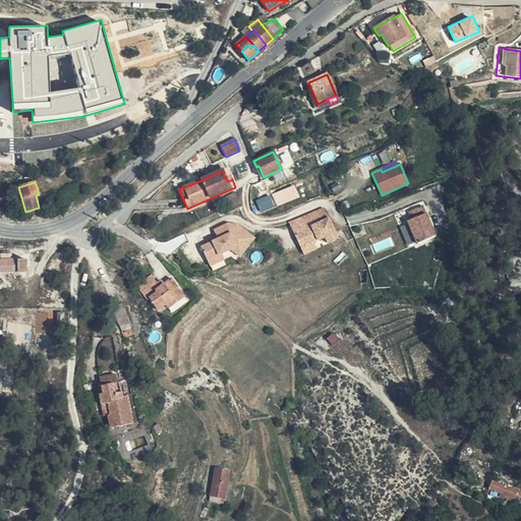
[(253,183),(248,186),(252,194),(256,192),(255,190),(256,186),(254,187),(253,183)]
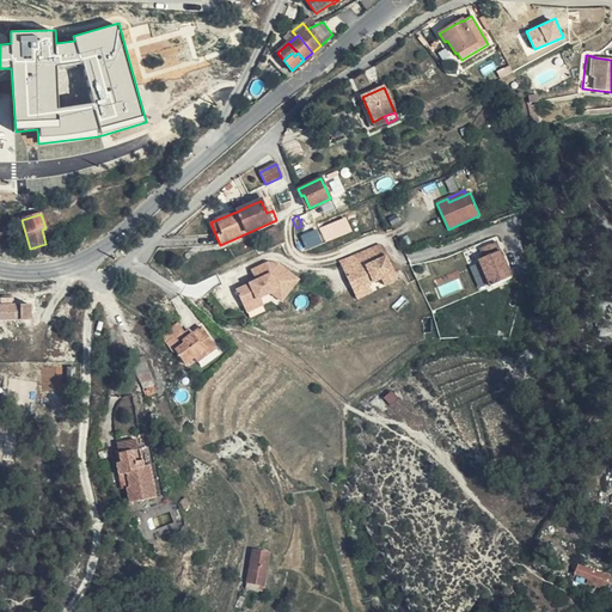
[(344,219),(314,232),(320,245),(349,232),(344,219)]
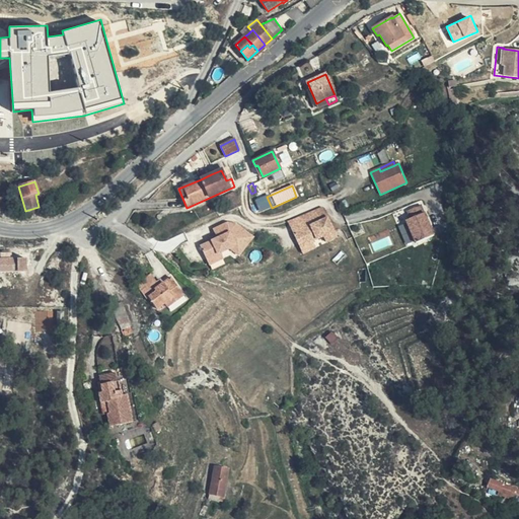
[(410,218),(405,220),(416,242),(434,234),(421,205),(406,212),(410,218)]
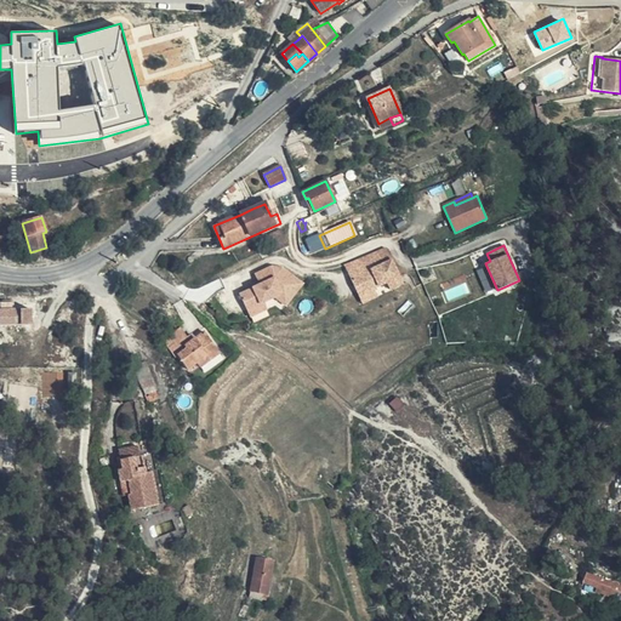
[(387,246),(345,266),(363,305),(380,296),(376,288),(387,283),(391,290),(405,284),(387,246)]
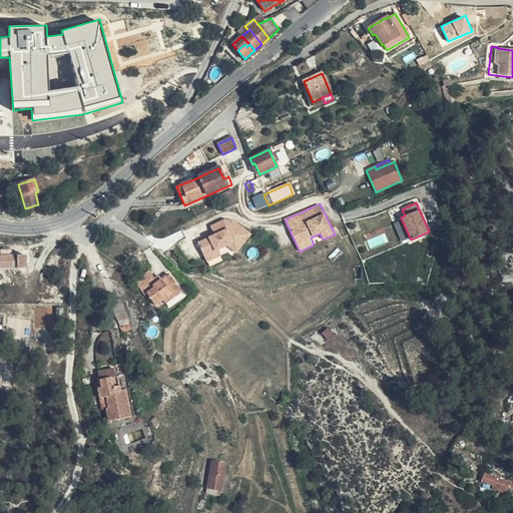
[(214,208),(216,213),(226,208),(224,204),(214,208)]
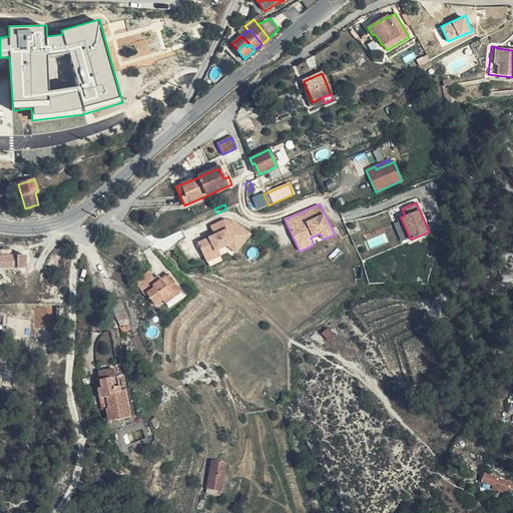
[(215,232),(198,239),(207,262),(221,255),(218,248),(228,243),(230,249),(251,240),(238,212),(211,224),(215,232)]
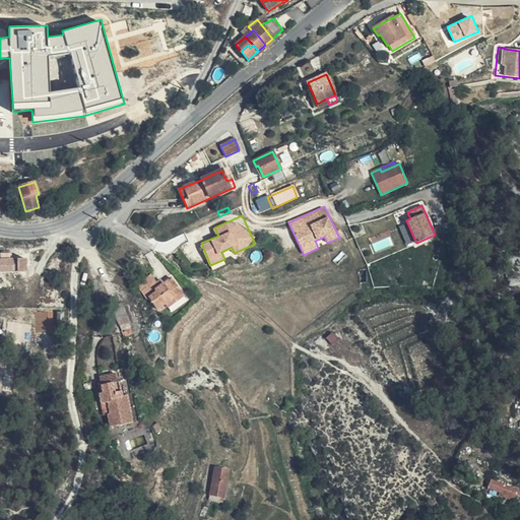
[(0,260),(0,272),(26,272),(26,260),(0,260)]
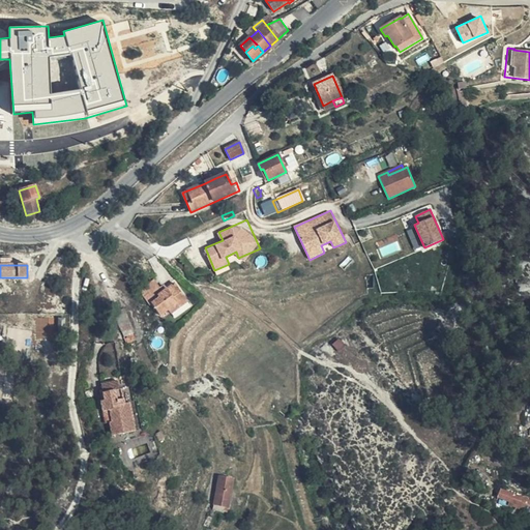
[(150,305),(152,303),(159,298),(158,296),(167,290),(164,286),(160,287),(153,281),(140,290),(150,305)]
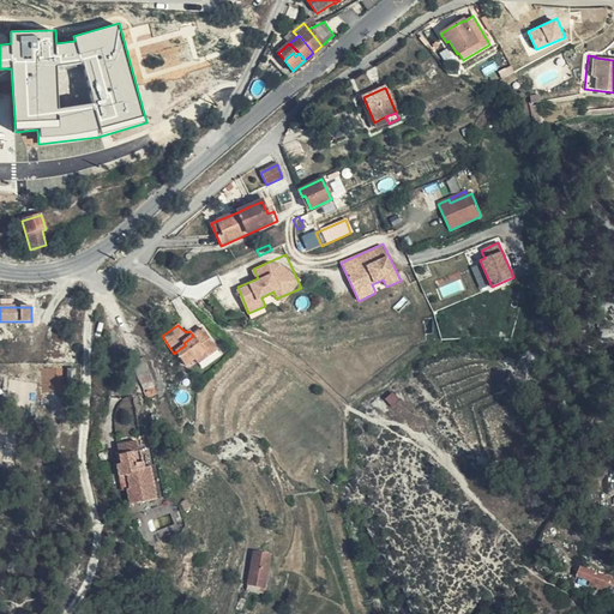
[(185,345),(176,351),(186,366),(196,359),(198,362),(206,356),(204,353),(212,345),(202,330),(193,336),(184,343),(185,345)]
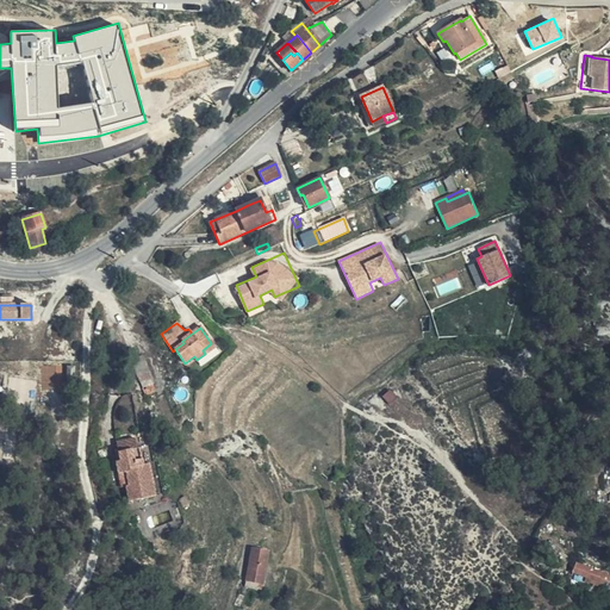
[(203,350),(205,354),(215,348),(211,343),(203,350)]
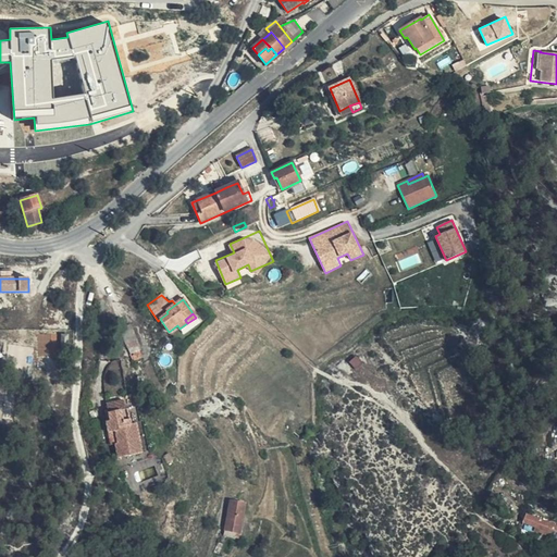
[(130,326),(120,331),(127,346),(137,342),(130,326)]
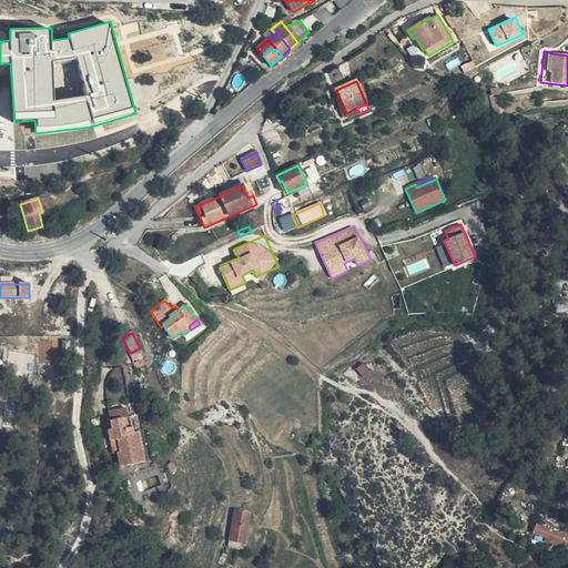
[(133,362),(141,358),(144,357),(140,350),(130,354),(133,362)]
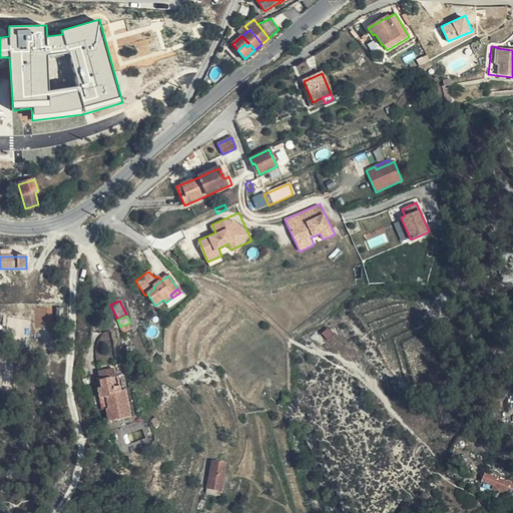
[(130,330),(127,324),(120,327),(119,328),(122,333),(130,330)]
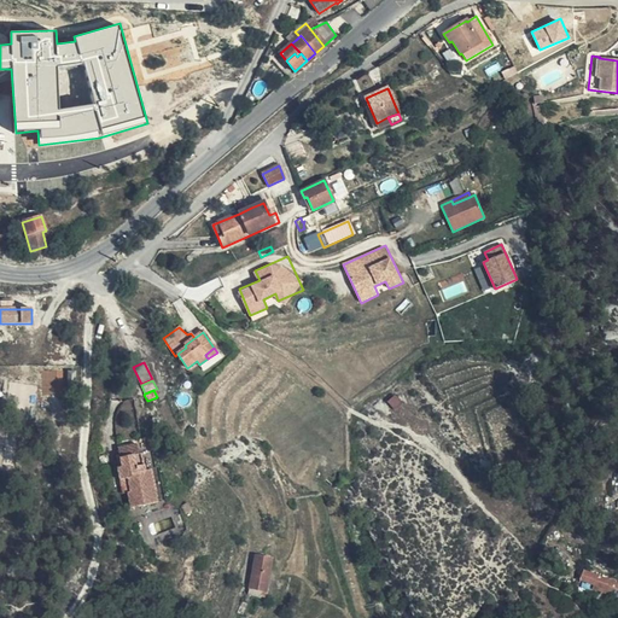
[(132,493),(129,493),(132,508),(157,502),(150,471),(144,472),(140,455),(138,456),(135,445),(118,450),(122,468),(118,470),(121,481),(129,479),(132,493)]
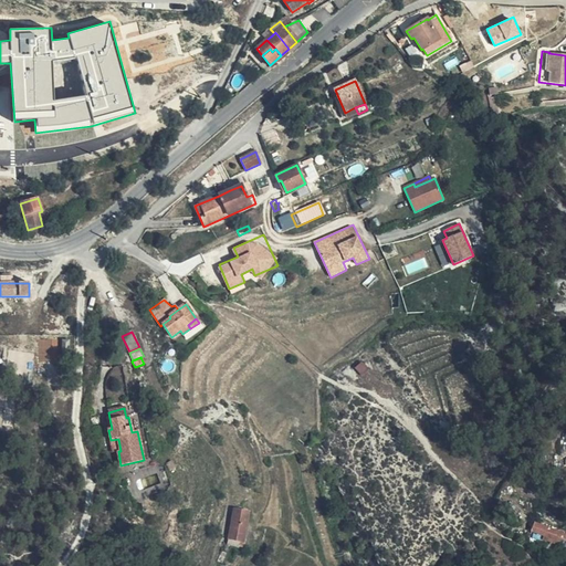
[(113,452),(118,451),(121,451),(118,439),(111,440),(113,452)]
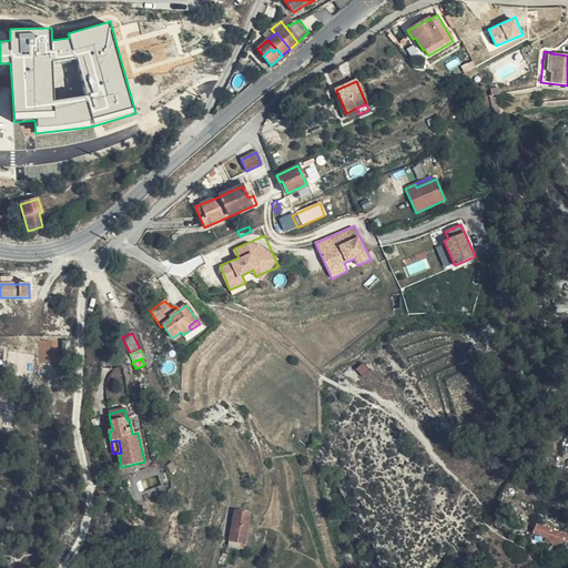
[(240,543),(239,548),(243,549),(250,515),(235,511),(231,540),(240,543)]
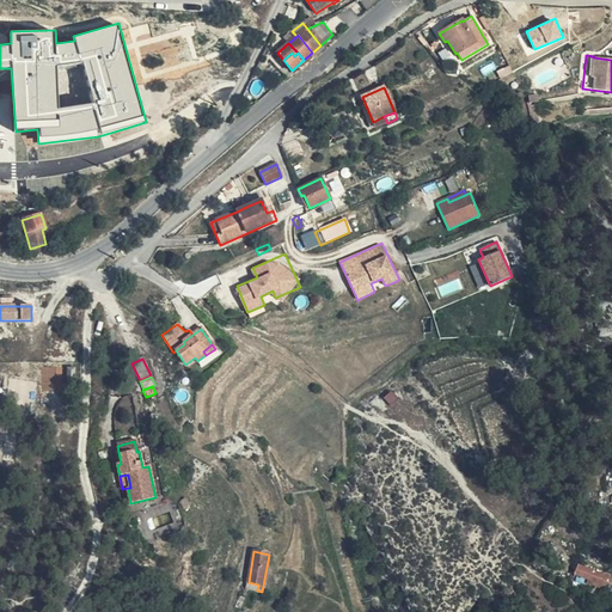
[(611,589),(611,579),(580,567),(576,575),(588,581),(611,589)]
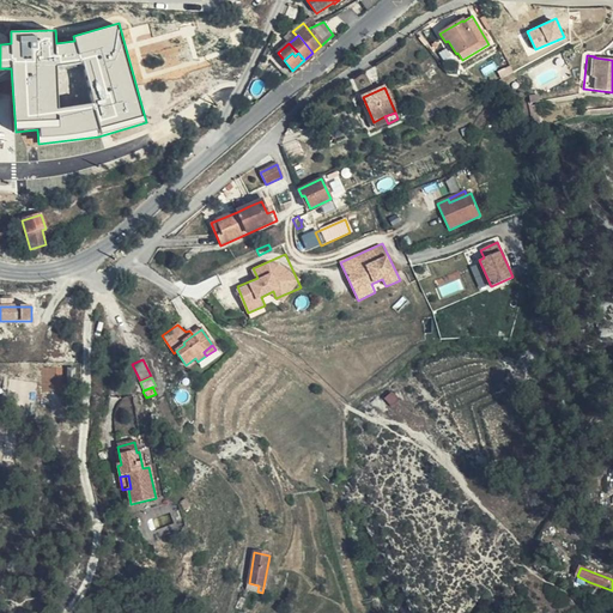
[(588,586),(612,594),(612,590),(589,582),(588,586)]
